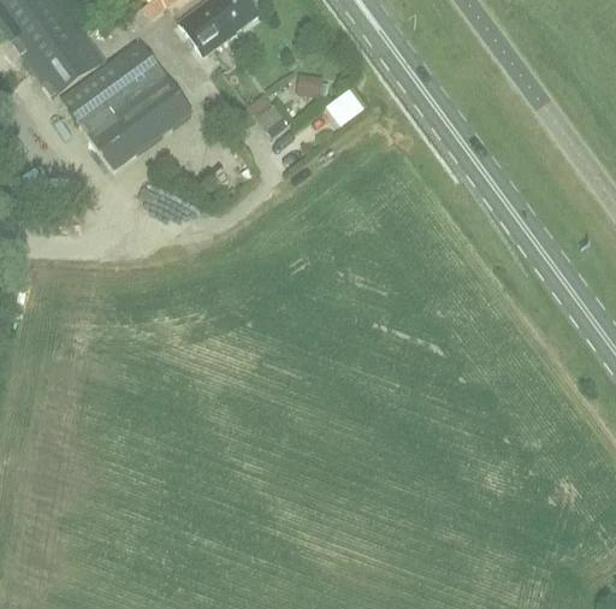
[(0,0),(0,23),(52,95),(105,58),(61,0),(0,0)]
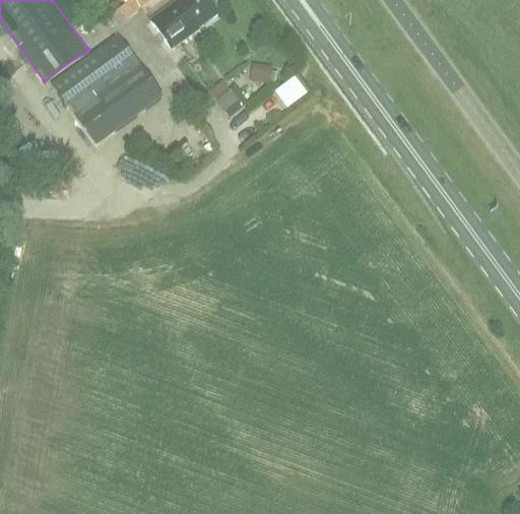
[(199,24),(218,10),(210,0),(174,0),(150,17),(172,47),(200,25),(199,24)]
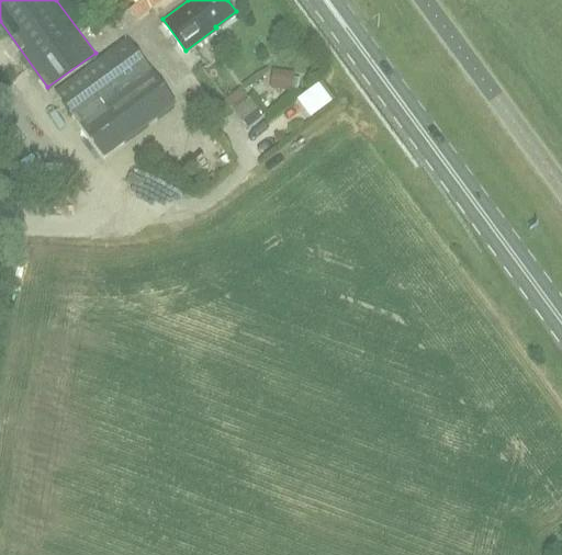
[(78,121),(150,67),(126,35),(55,89),(78,121)]
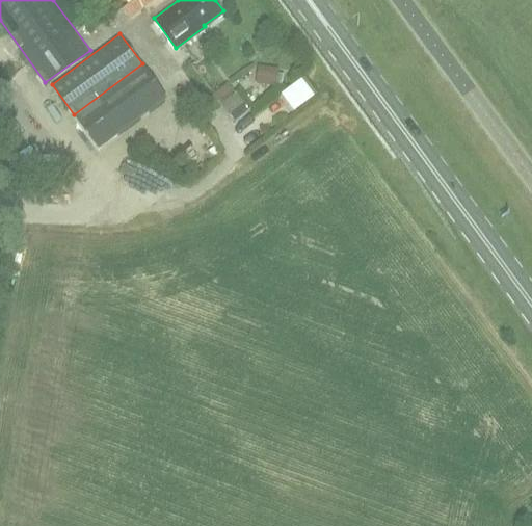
[(144,63),(75,115),(98,148),(167,96),(144,63)]
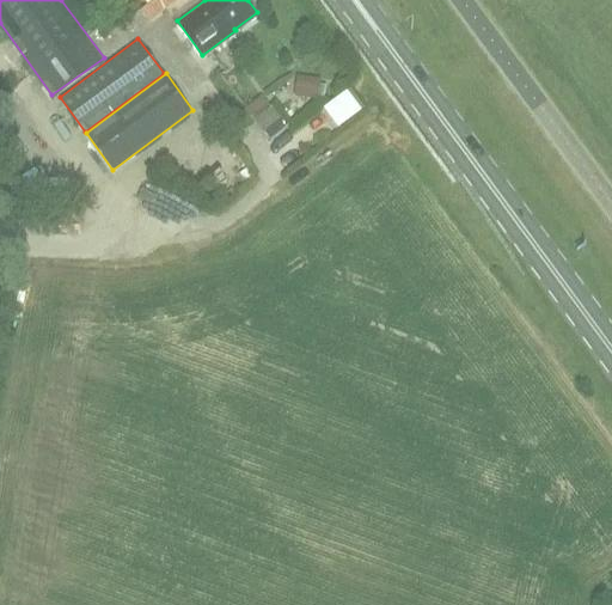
[(293,79),(294,97),(322,96),(320,77),(293,79)]
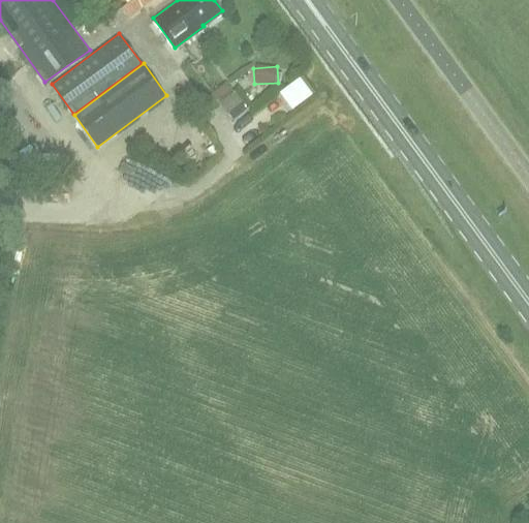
[(0,108),(10,99),(0,86),(0,108)]
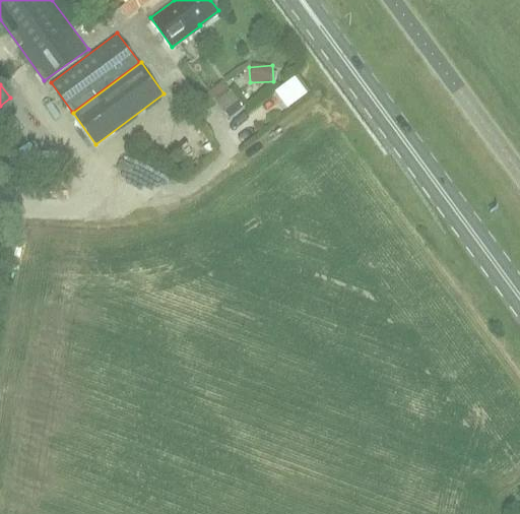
[(230,87),(215,100),(222,109),(238,97),(230,87)]
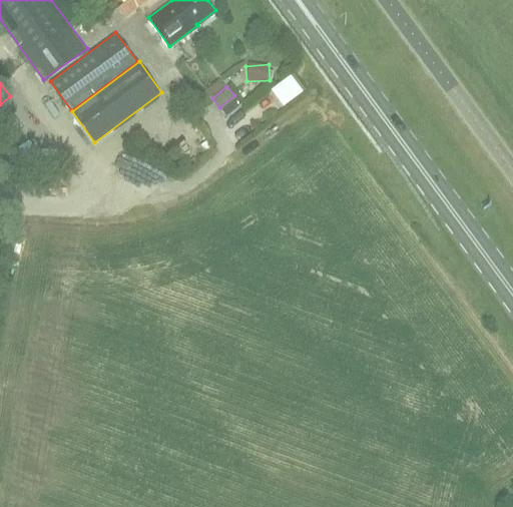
[(14,122),(31,108),(18,91),(1,105),(14,122)]
